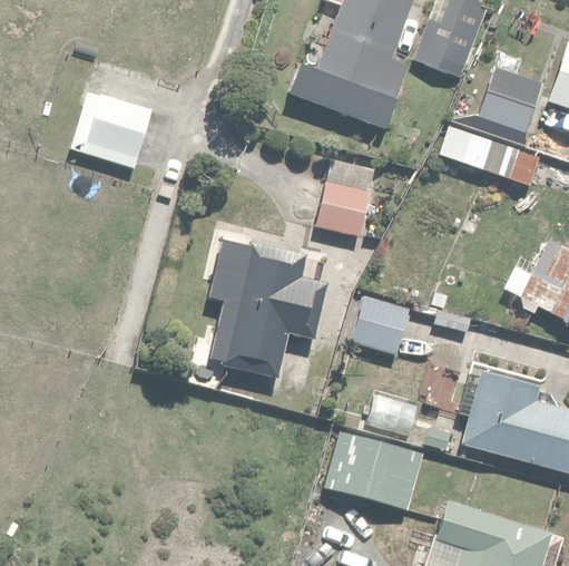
[(324,0),(339,6),(316,69),(298,64),(288,94),(386,127),(408,67),(395,62),(417,2),(410,0),(324,0)]
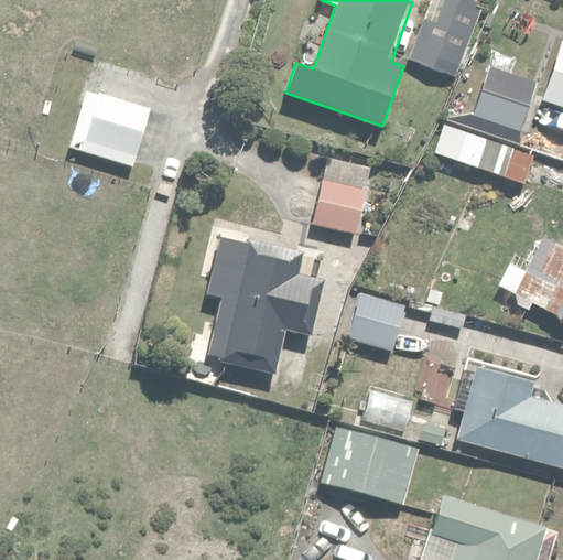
[(484,6),(469,0),(431,0),(408,56),(454,76),(484,6)]
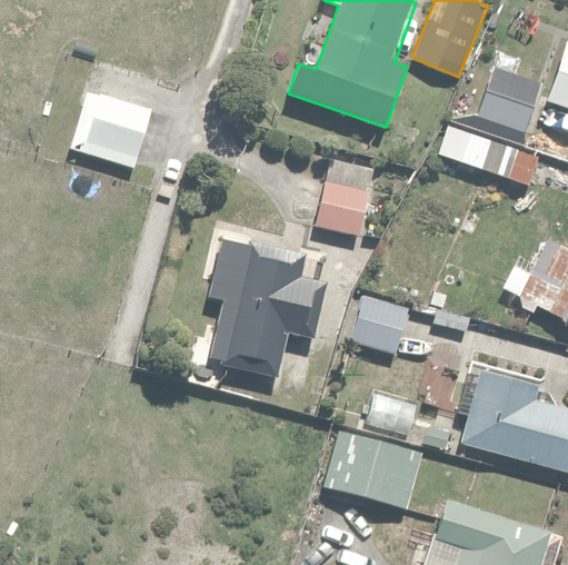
[(567,42),(566,42),(548,99),(567,106),(567,42)]
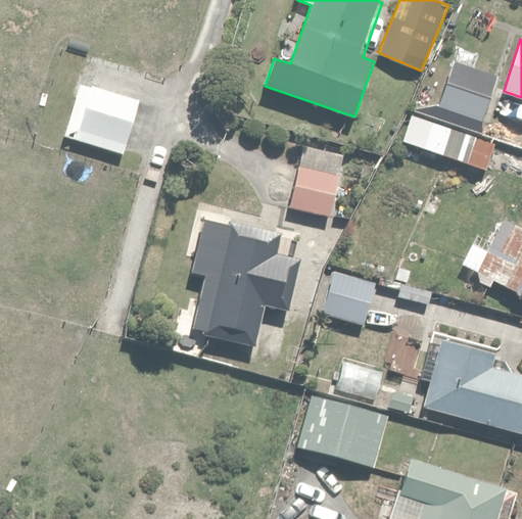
[(496,82),(454,64),(438,104),(480,122),(496,82)]
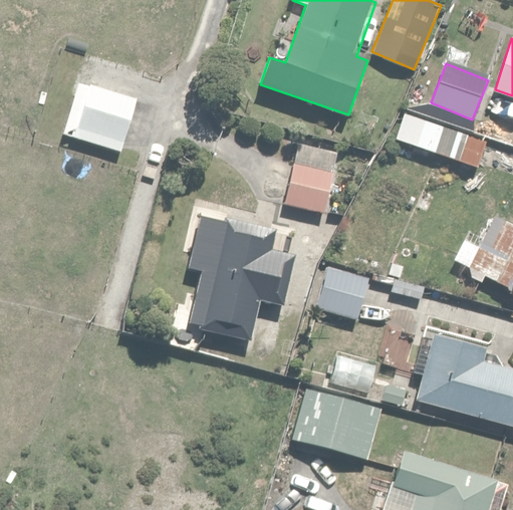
[(134,93),(77,78),(64,132),(119,146),(134,93)]
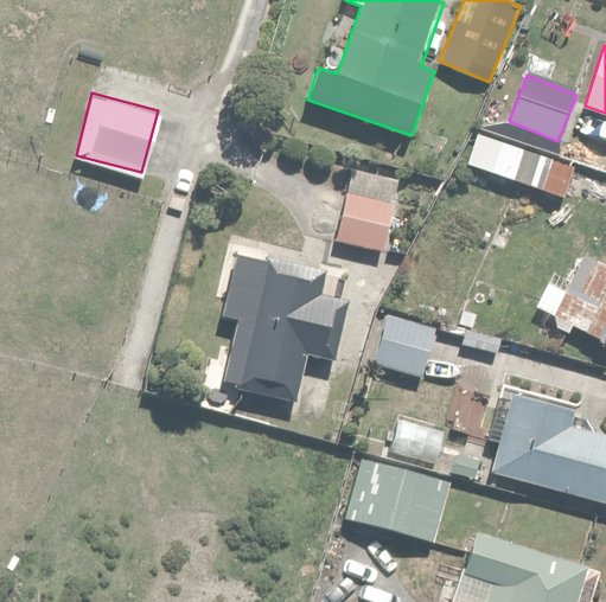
[(574,160),(474,127),(463,164),(561,197),(574,160)]
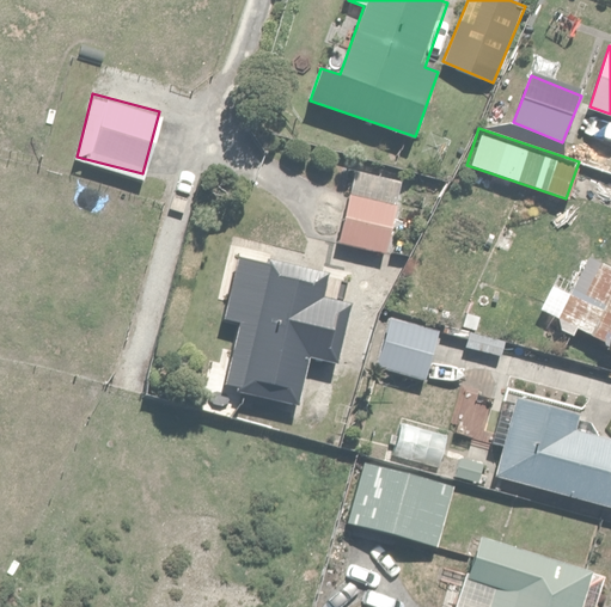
[(403,181),(354,171),(338,243),(389,253),(403,181)]
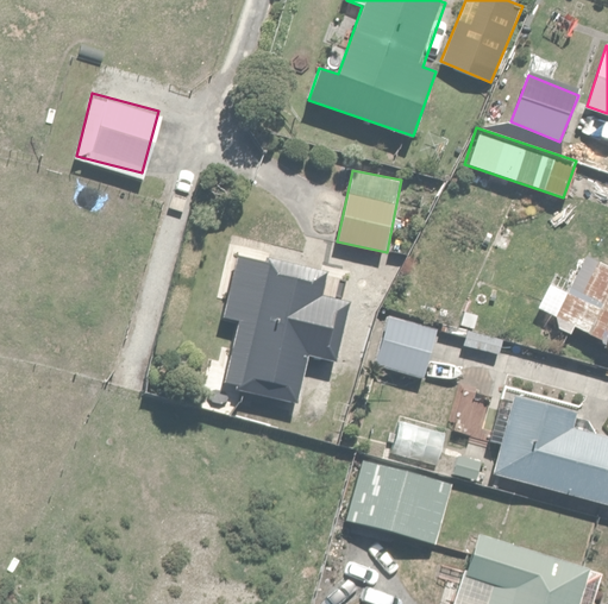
[(289,385),(319,263),(256,247),(227,370),(289,385)]
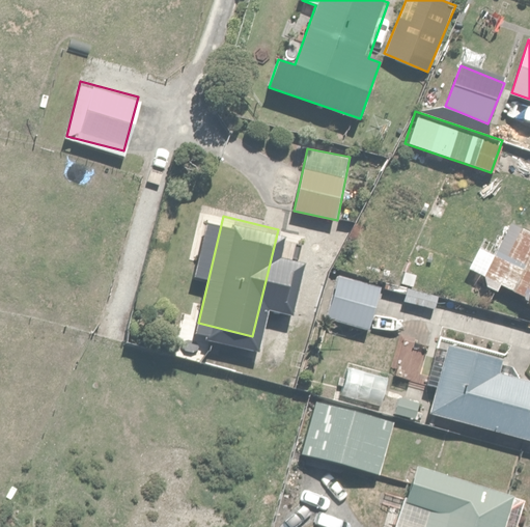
[(529,230),(508,221),(498,244),(480,236),(465,271),(529,300),(529,230)]
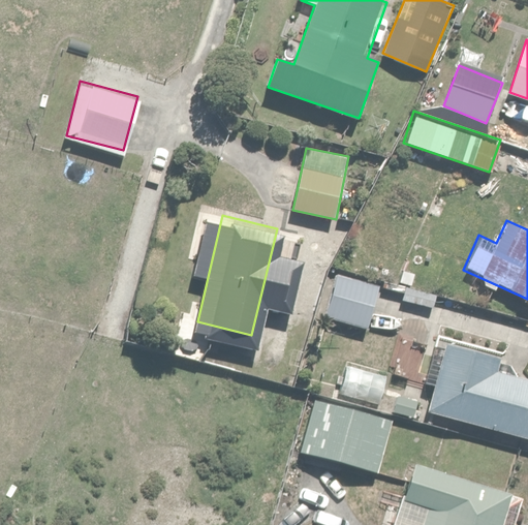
[(380,284),(338,275),(329,315),(371,326),(380,284)]
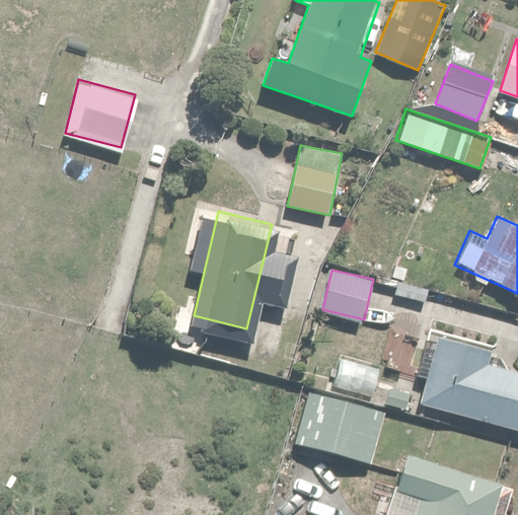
[(517,370),(435,348),(420,405),(517,431),(517,370)]
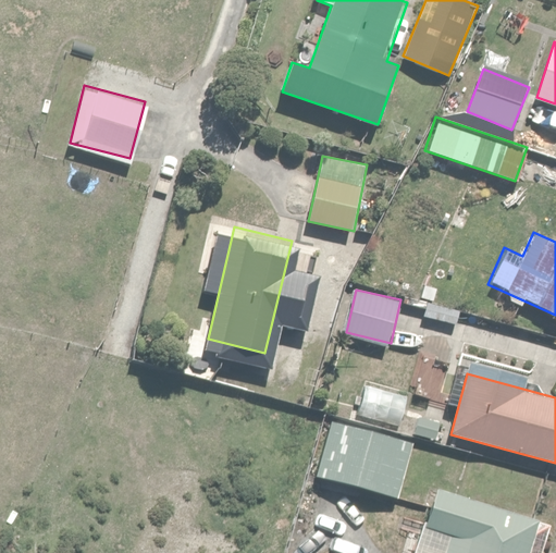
[(408,392),(362,382),(356,412),(403,421),(408,392)]
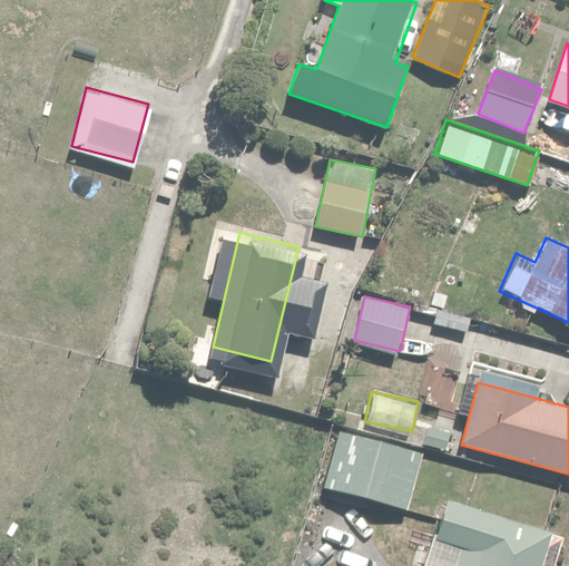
[(420,451),(339,430),(324,486),(405,507),(420,451)]
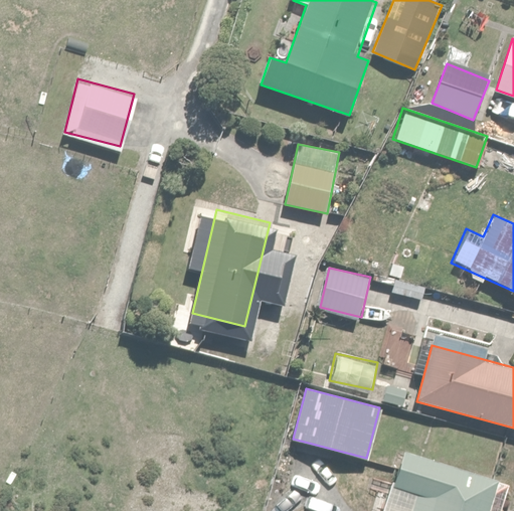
[(485,510),(494,479),(397,453),(389,482),(412,489),(405,510),(485,510)]
